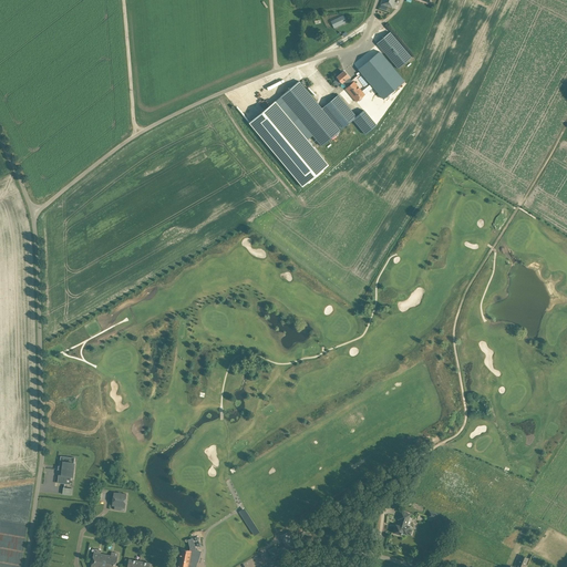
[(381,0),(380,4),(381,4),(380,8),(385,10),(388,7),(392,9),(394,4),(398,6),(398,3),(395,2),(395,0),(381,0)]
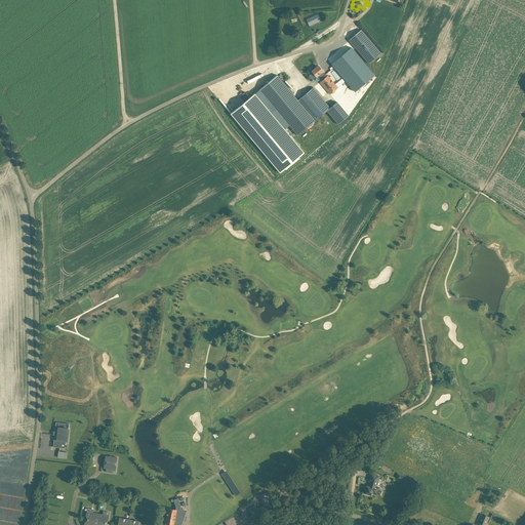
[(318,14),(307,19),(309,23),(310,26),(321,21),(319,17),(318,14)]
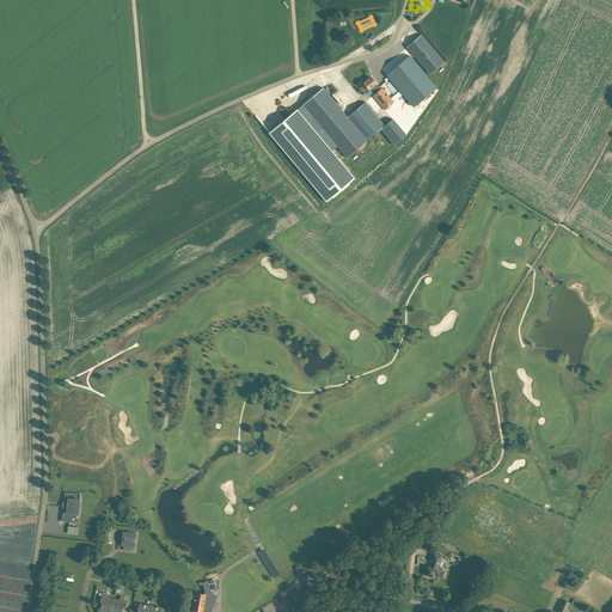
[(407,47),(429,74),(444,62),(421,35),(407,47)]
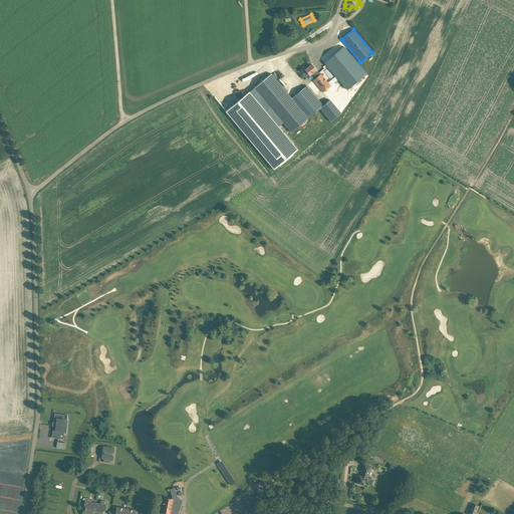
[(343,45),(326,60),(346,84),(364,69),(343,45)]
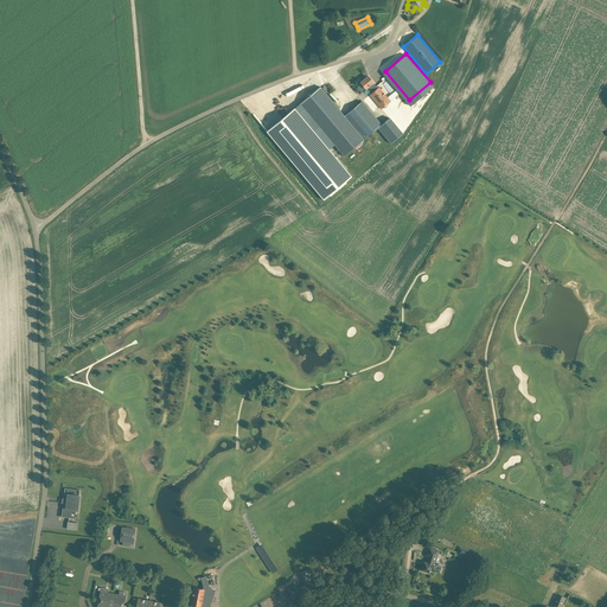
[(374,83),(369,76),(360,83),(366,89),(371,95),(370,95),(382,109),(390,102),(378,88),(377,89),(374,83)]
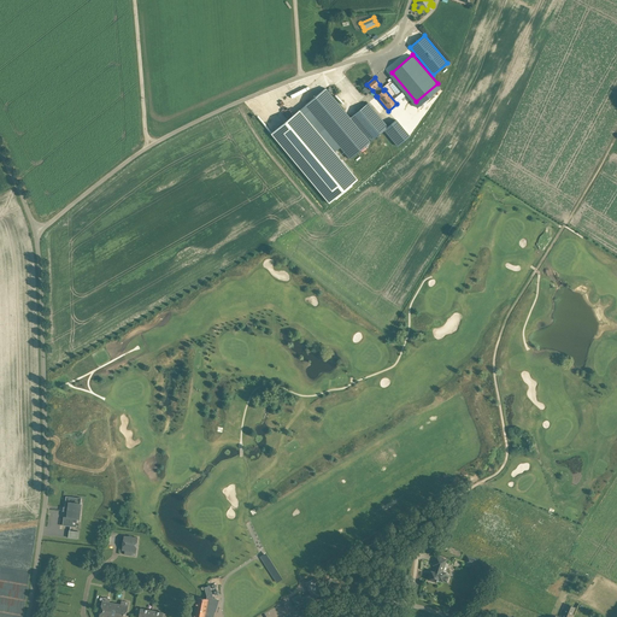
[(305,105),(350,159),(385,130),(398,145),(409,135),(395,121),(388,127),(368,104),(351,118),(325,88),(305,105)]
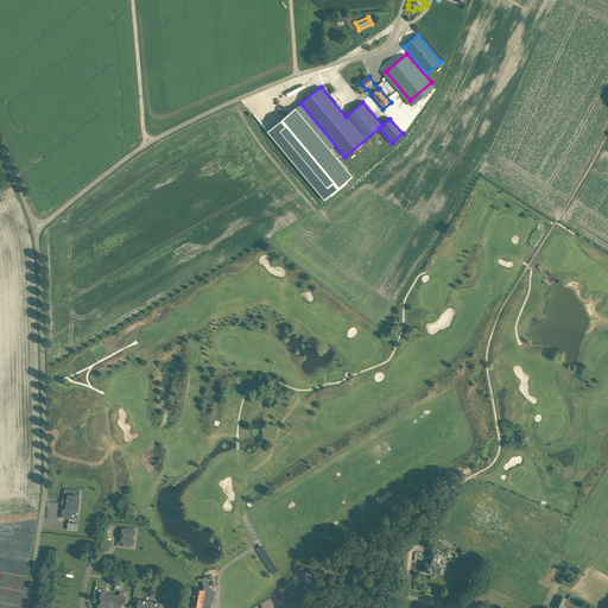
[(267,132),(324,201),(353,177),(296,108),(267,132)]
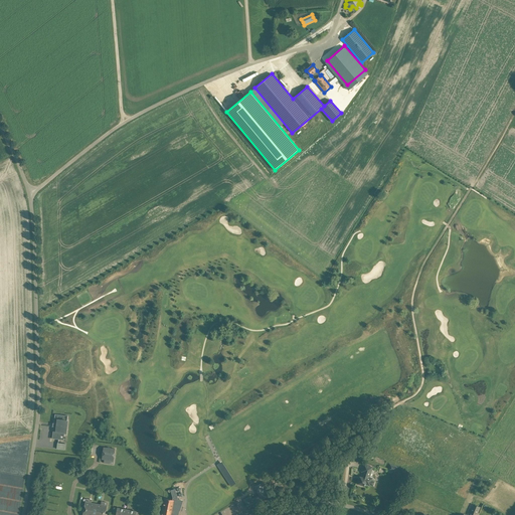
[(67,415),(55,414),(52,439),(59,440),(60,433),(65,433),(66,420),(67,421),(67,415)]
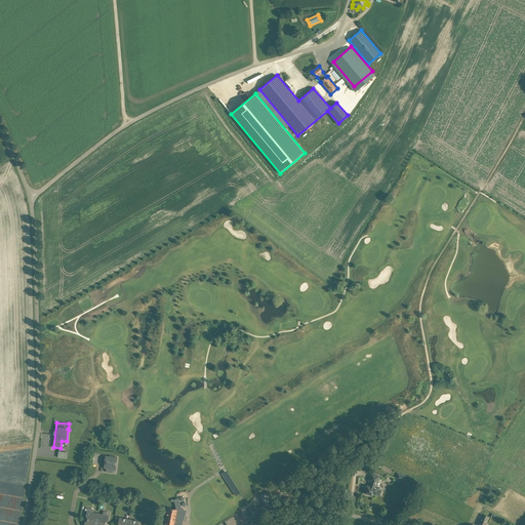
[(116,470),(117,457),(105,456),(104,468),(106,469),(106,472),(110,473),(111,469),(116,470)]
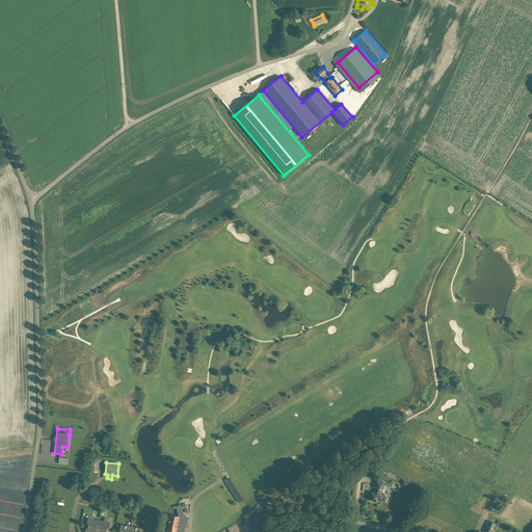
[(224,479),(237,502),(242,500),(230,476),(224,479)]
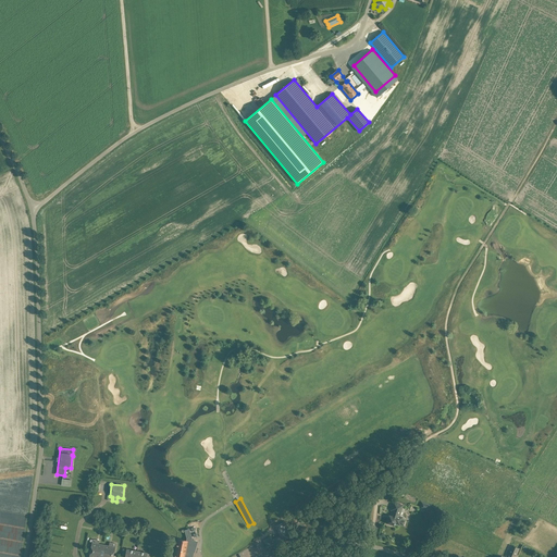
[(419,508),(426,510),(426,511),(429,505),(421,502),(419,508)]
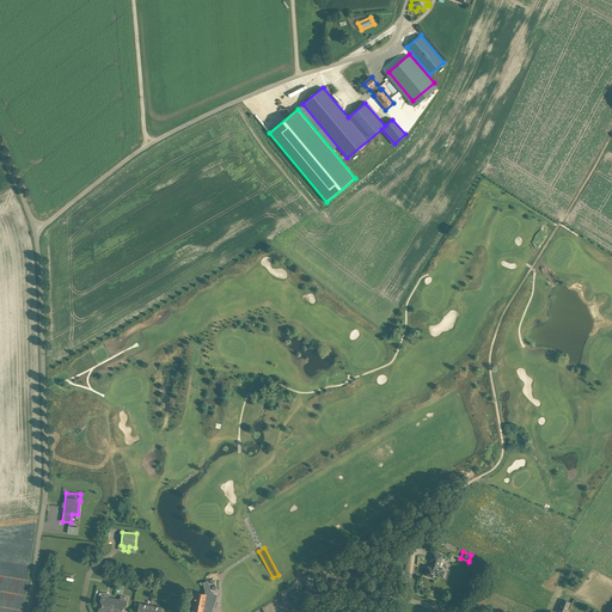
[(432,561),(429,567),(428,567),(424,575),(433,577),(433,576),(434,576),(434,575),(439,576),(444,577),(445,571),(441,570),(442,569),(438,567),(442,555),(433,552),(430,561),(432,561)]
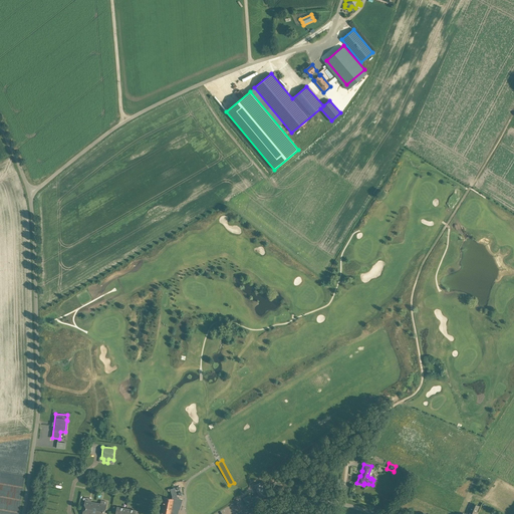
[(0,496),(5,496),(7,493),(10,493),(6,490),(15,490),(18,492),(20,488),(17,487),(16,489),(13,489),(13,487),(2,487),(2,483),(0,482),(0,496)]
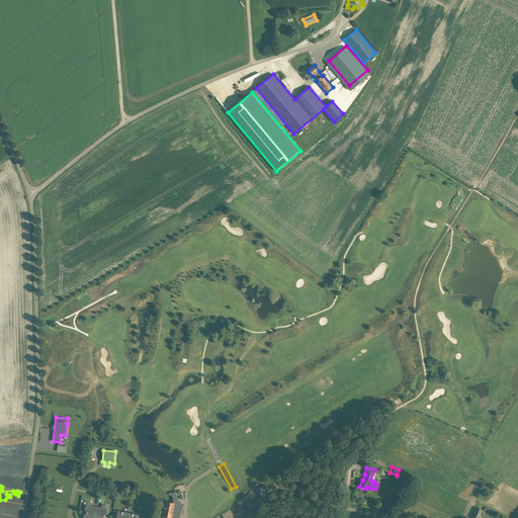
[(264,486),(256,490),(263,503),(271,500),(264,486)]
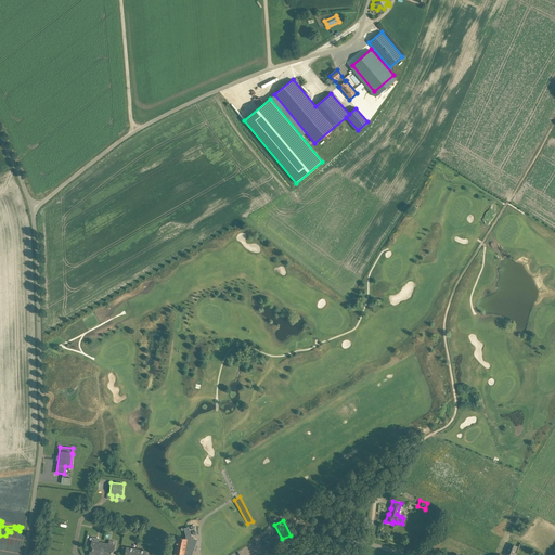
[(279,533),(263,541),(268,549),(282,542),(279,533)]
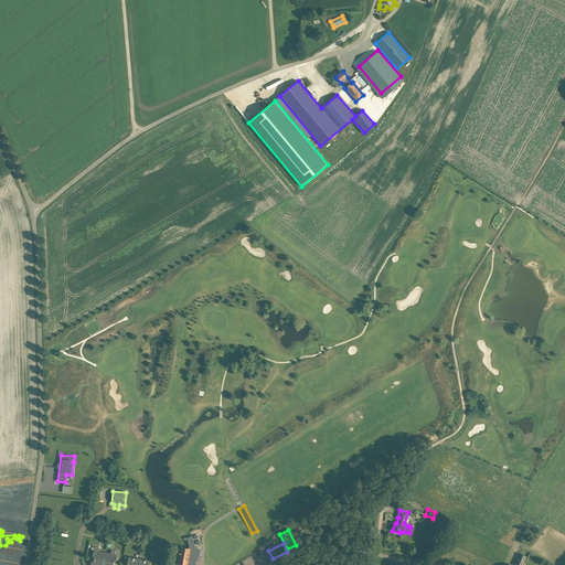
[(194,564),(195,560),(196,560),(200,550),(190,547),(190,548),(181,546),(177,564),(194,564)]
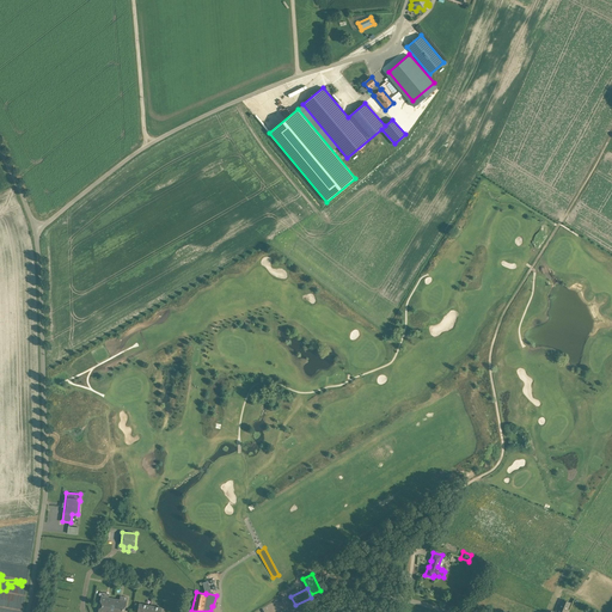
[(112,607),(114,599),(101,597),(99,605),(112,607)]
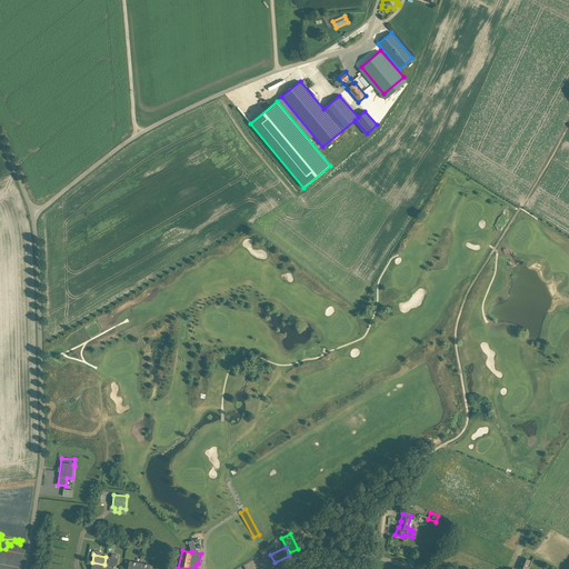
[(105,565),(117,567),(118,559),(106,557),(105,565)]
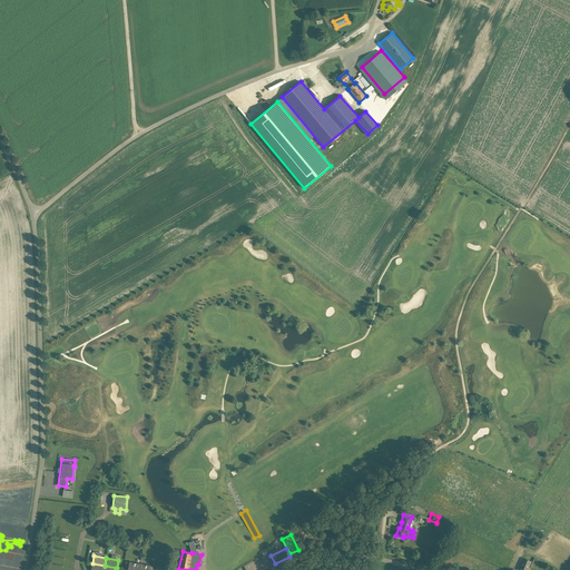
[(517,569),(527,569),(531,561),(522,558),(517,569)]
